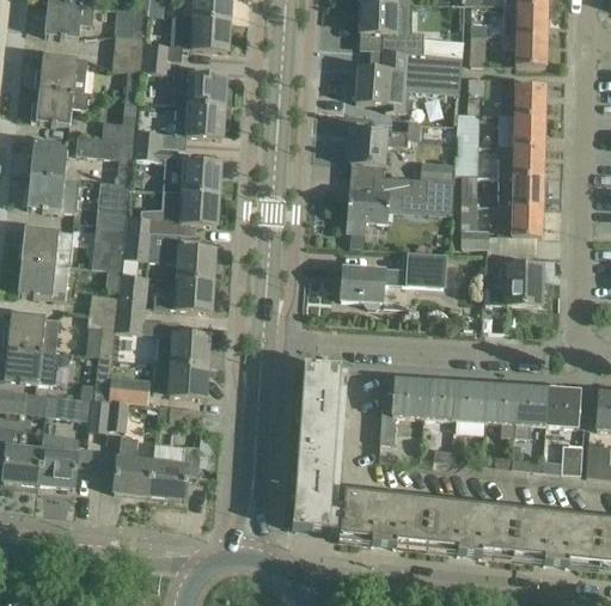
[(135,0),(134,11),(148,12),(150,0),(135,0)]
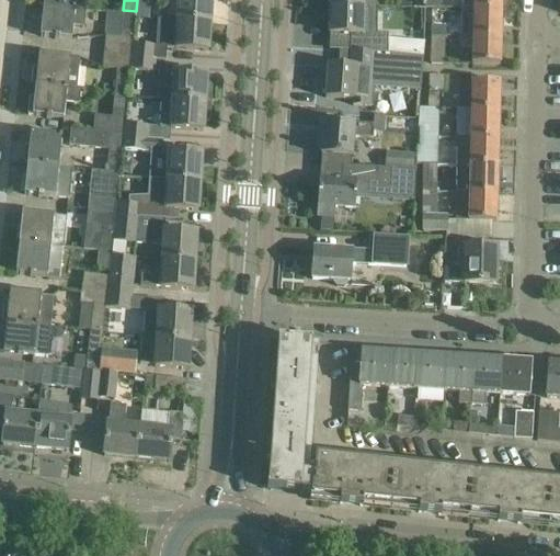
[(179,0),(178,16),(210,19),(212,0),(179,0)]
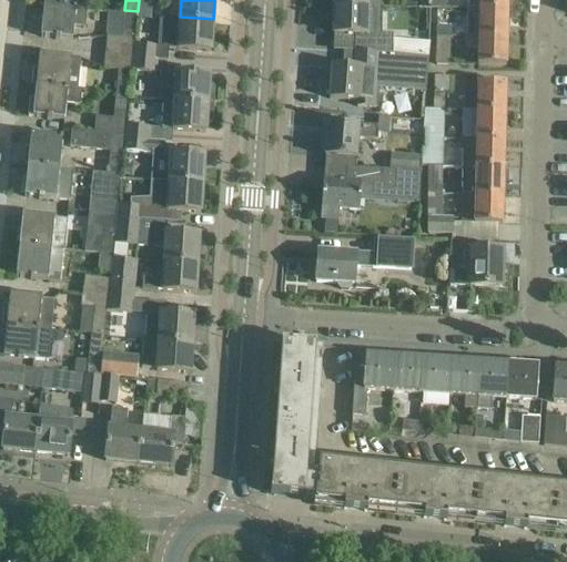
[(367,2),(367,1),(334,0),(333,30),(360,30),(360,47),(387,48),(388,37),(390,37),(391,2),(367,2)]
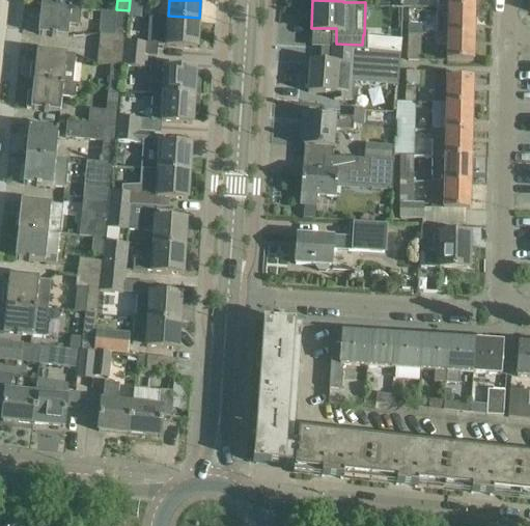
[(80,5),(42,2),(38,30),(56,32),(56,33),(70,35),(71,22),(81,23),(82,6),(80,5)]
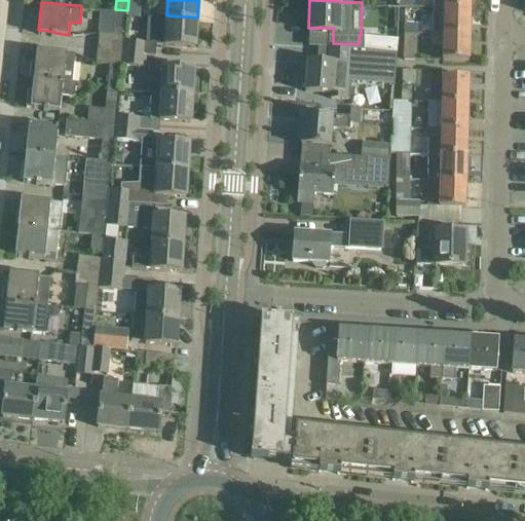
[(471,3),(444,3),(444,29),(470,30),(471,3)]
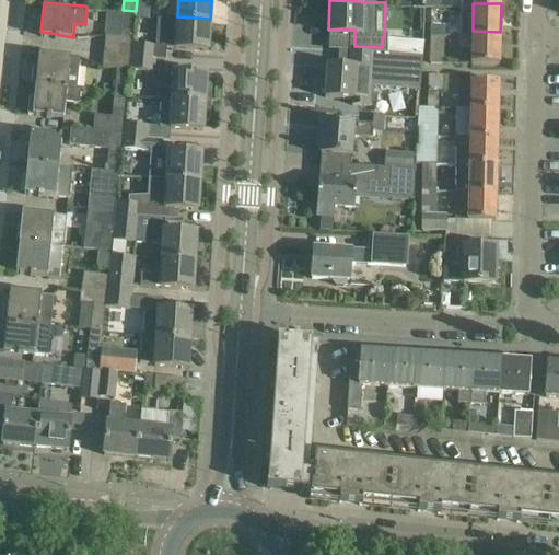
[(105,31),(103,48),(131,51),(136,14),(136,11),(123,10),(120,33),(105,31)]
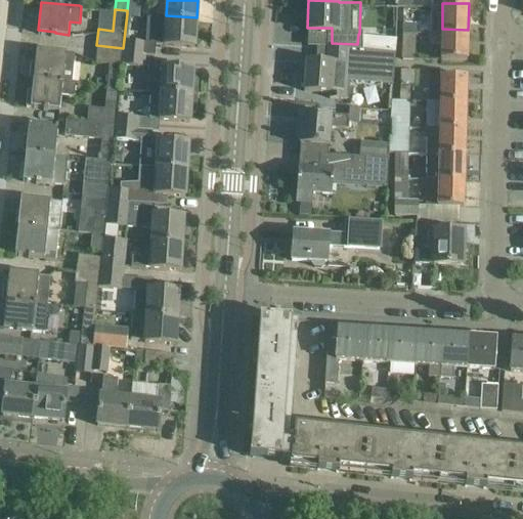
[(123,50),(146,52),(156,52),(157,41),(194,44),(197,17),(166,15),(149,14),(147,40),(147,39),(125,38),(127,13),(123,48),(123,50)]
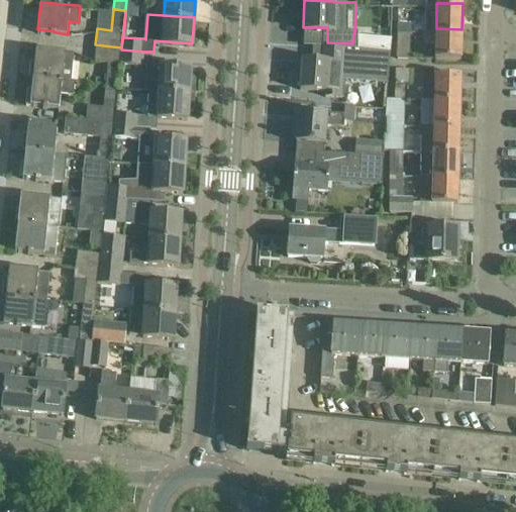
[(409,55),(410,28),(397,27),(396,55),(409,55)]
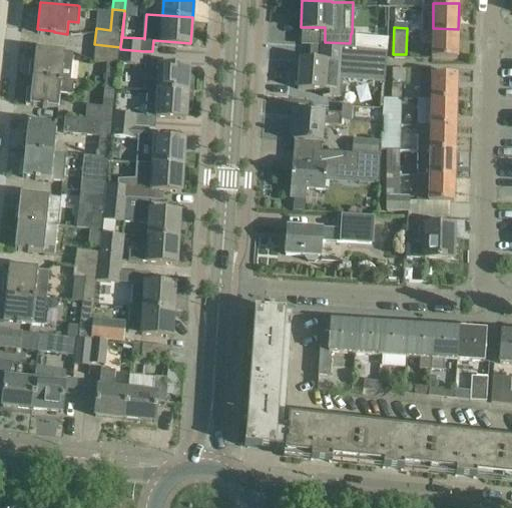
[(457,55),(458,29),(433,28),(433,29),(420,28),(419,40),(432,41),(432,55),(457,55)]
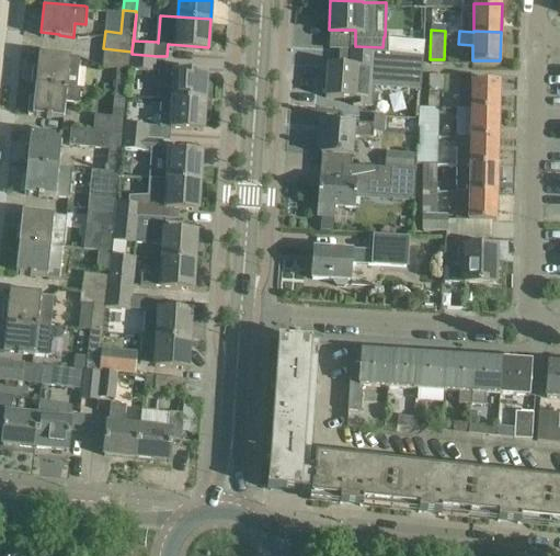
[(389,34),(388,48),(424,53),(425,37),(389,34)]
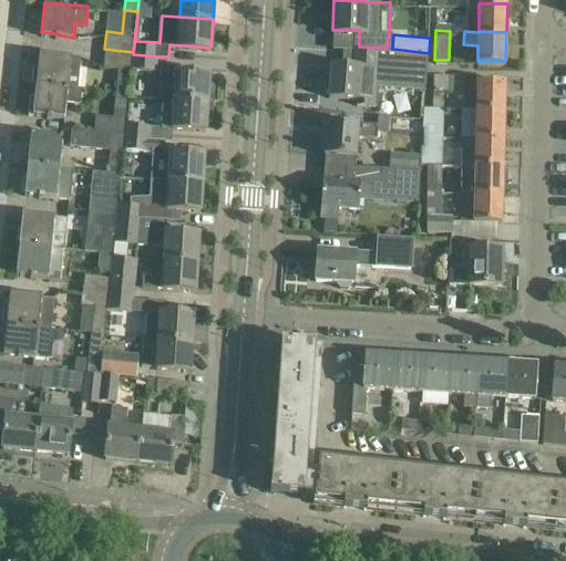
[(388,51),(356,48),(354,64),(331,62),(329,94),(356,96),(356,103),(376,104),(378,71),(387,72),(388,51)]
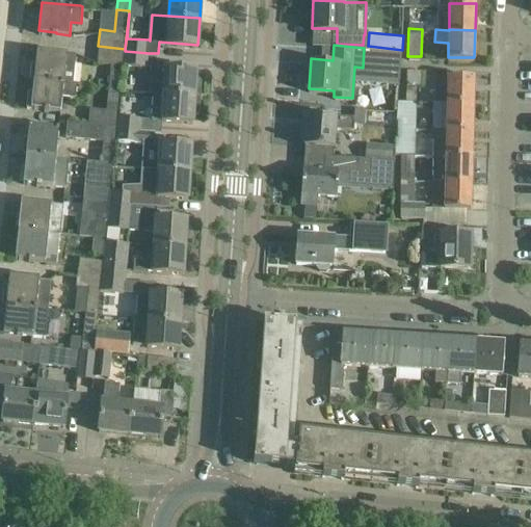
[(125,51),(125,49),(98,46),(97,60),(110,61),(108,85),(121,87),(122,79),(123,63),(124,63),(125,51)]
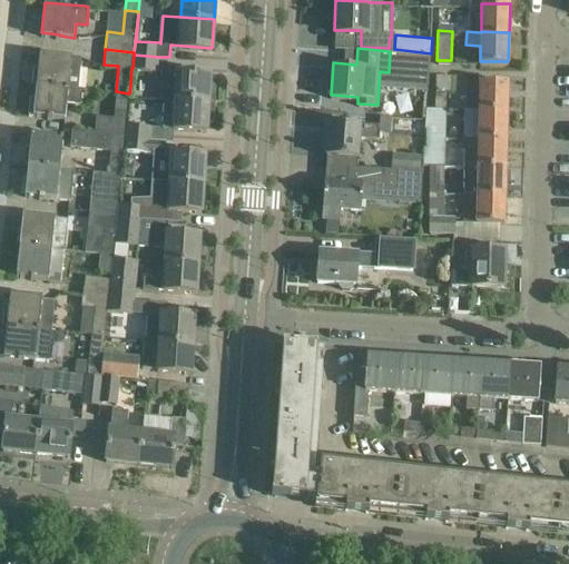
[(32,82),(84,88),(84,87),(79,86),(82,56),(72,55),(72,53),(40,50),(38,63),(33,63),(32,82)]
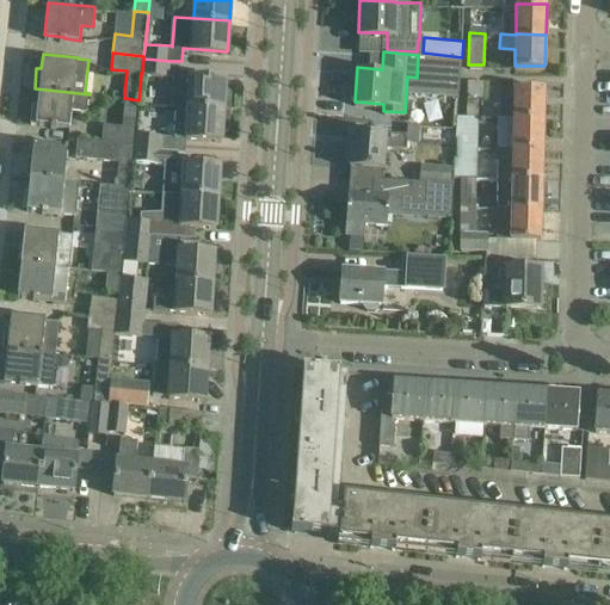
[(171,61),(143,59),(142,73),(170,74),(171,61)]
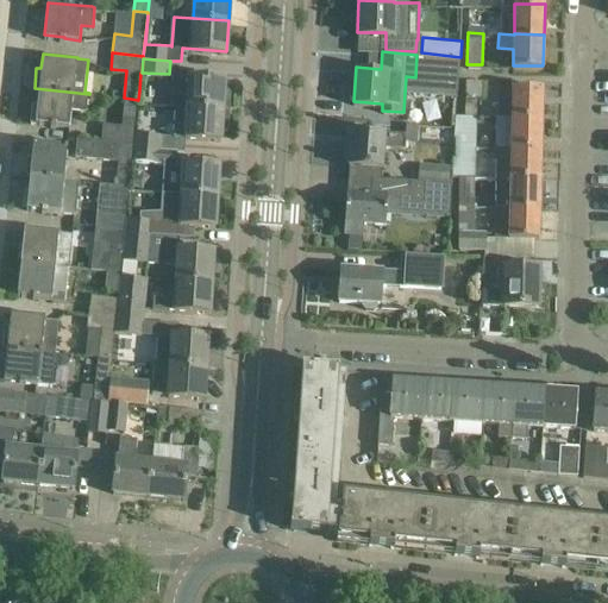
[(176,104),(176,105),(230,108),(231,89),(229,86),(224,86),(225,76),(189,74),(177,74),(176,95),(174,95),(173,104),(176,104)]
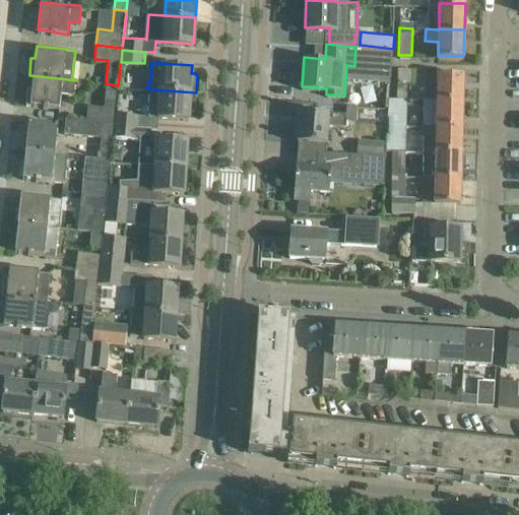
[(410,71),(397,71),(397,80),(410,80),(410,71)]
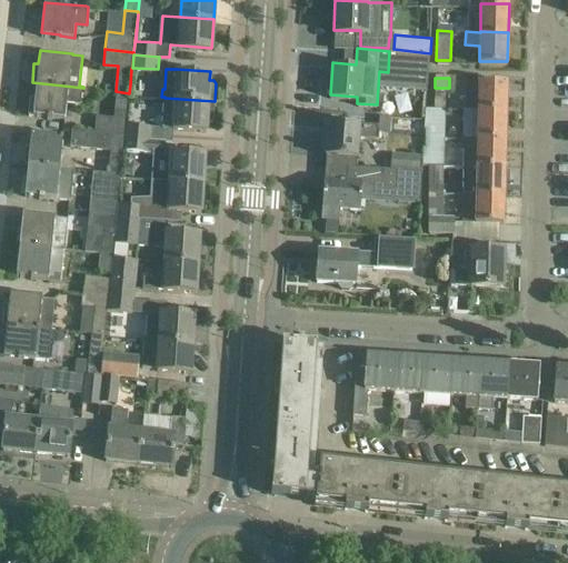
[(465,107),(506,108),(507,79),(465,78),(465,107)]
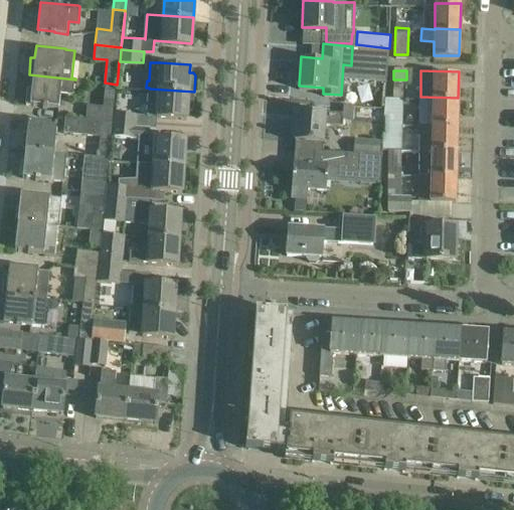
[(47,104),(60,105),(61,91),(73,92),(75,79),(49,76),(33,75),(32,85),(28,85),(26,102),(43,104),(43,105),(47,105),(47,104)]
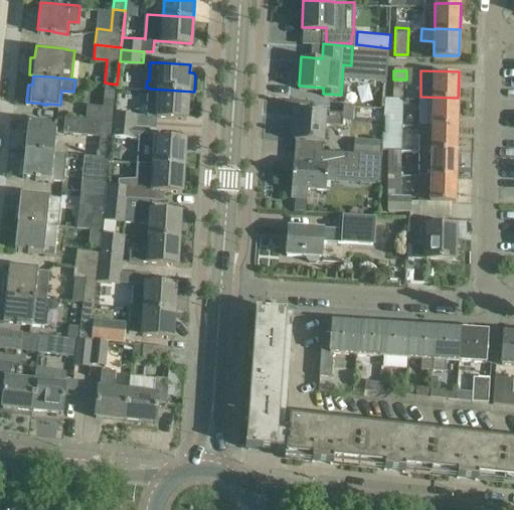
[(114,121),(115,110),(117,85),(105,82),(103,103),(87,102),(86,116),(64,114),(64,115),(114,121)]
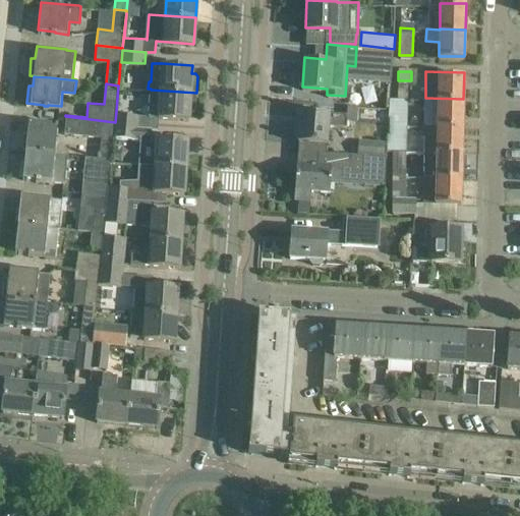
[(196,93),(151,90),(149,115),(159,115),(159,116),(188,118),(189,109),(192,109),(195,107),(196,93)]
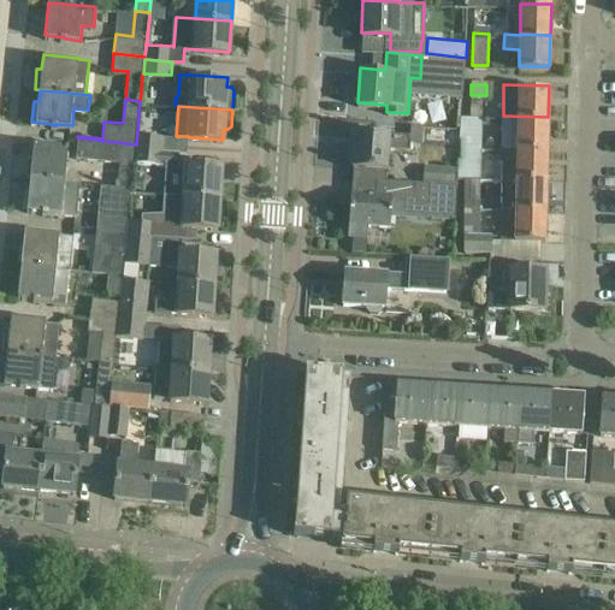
[(461,128),(461,146),(482,146),(483,116),(460,114),(460,125),(460,128),(461,128)]
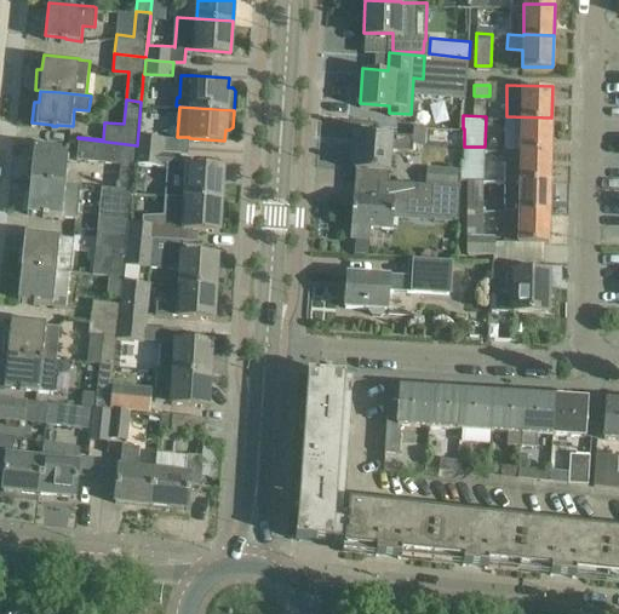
[(551,148),(551,118),(506,116),(505,148),(551,148)]
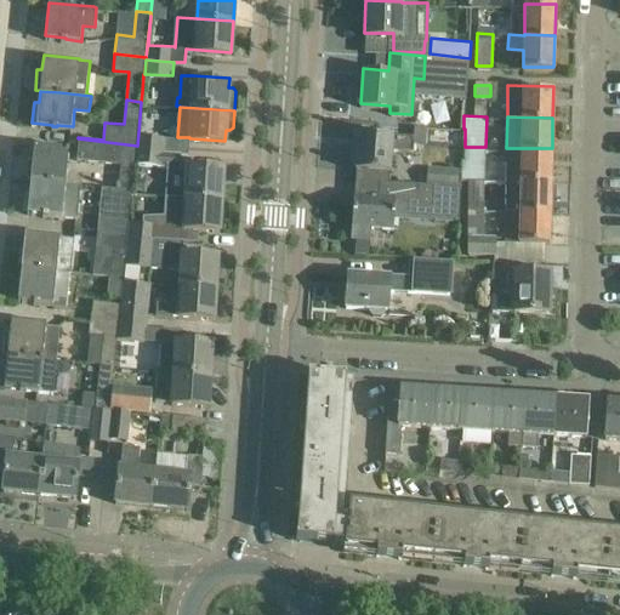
[(427,124),(414,123),(413,134),(359,129),(356,166),(390,169),(391,147),(414,148),(414,140),(427,141),(427,124)]
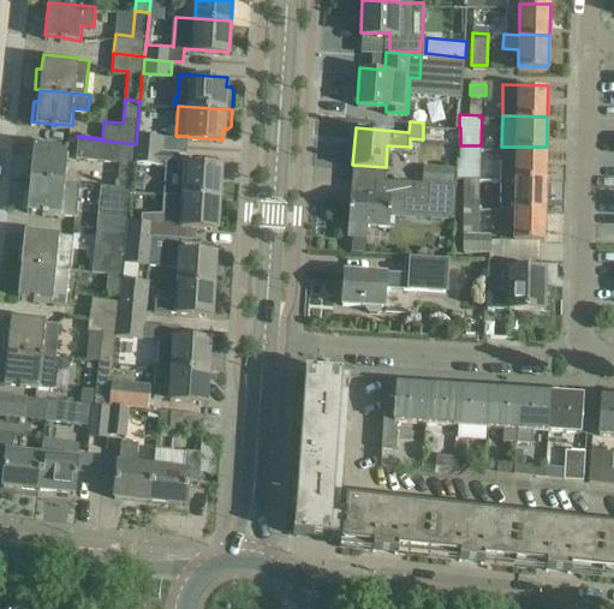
[(180,149),(179,149),(179,136),(176,136),(176,135),(137,131),(136,144),(135,147),(162,149),(179,150),(180,149)]
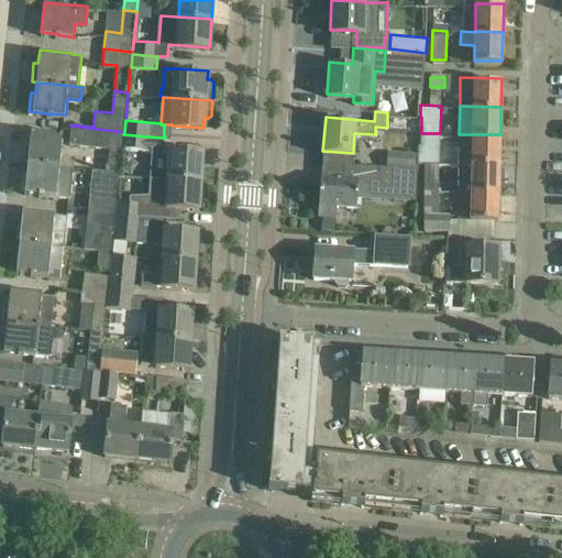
[(109,146),(107,171),(120,172),(122,148),(123,134),(124,132),(70,126),(69,142),(109,146)]
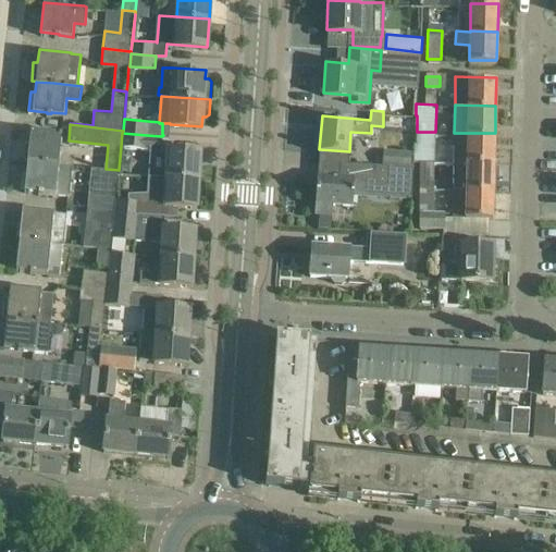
[(27,160),(60,163),(63,131),(31,127),(27,160)]
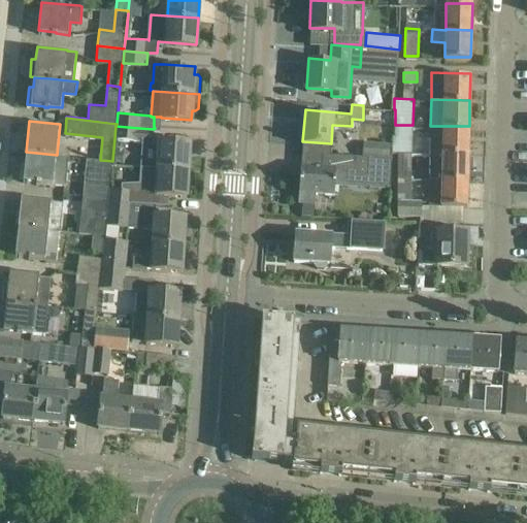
[(394,150),(413,151),(413,125),(395,125),(394,150)]
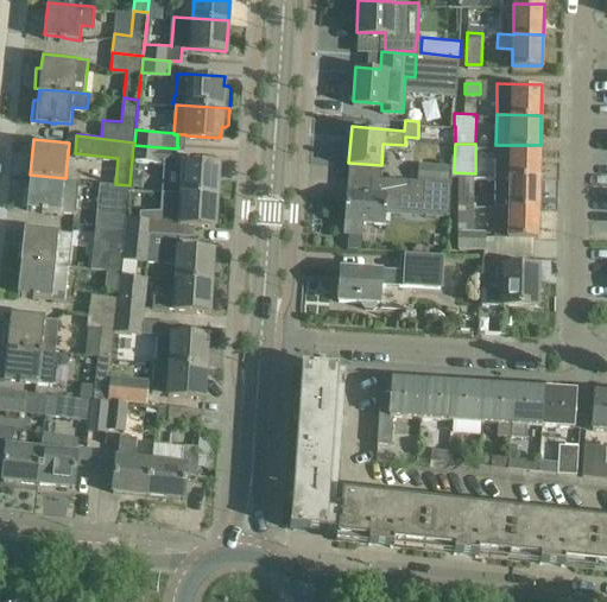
[(133,145),(132,159),(164,160),(162,190),(181,191),(181,192),(216,194),(219,162),(183,159),(183,162),(177,162),(177,149),(160,147),(133,145)]
